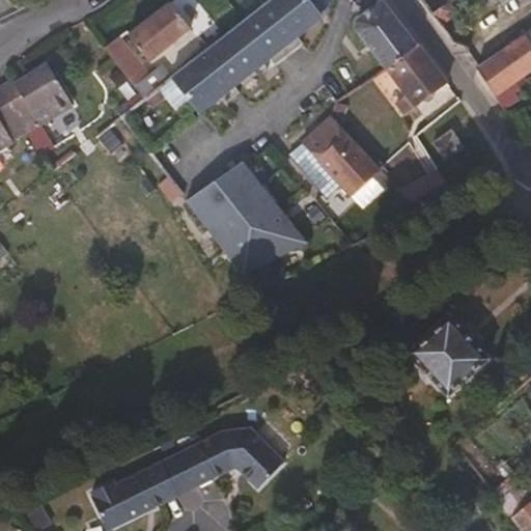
[(201,112),(320,20),(316,14),(328,5),(328,0),(268,0),(172,75),(201,112)]
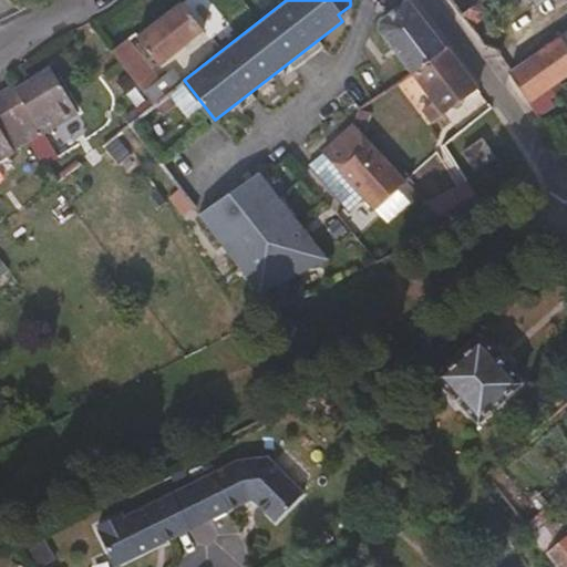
[(443,47),(406,0),(405,0),(389,13),(380,20),(379,30),(412,72),(414,71),(443,47)]
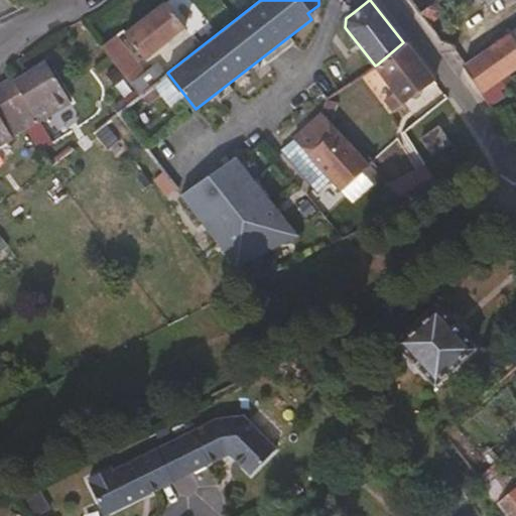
[(354,12),(369,0),(356,0),(350,6),(354,12)]
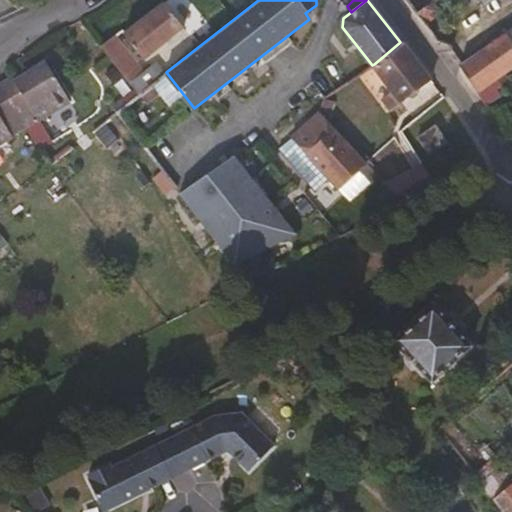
[(440,12),(432,0),(415,12),(424,24),(440,12)]
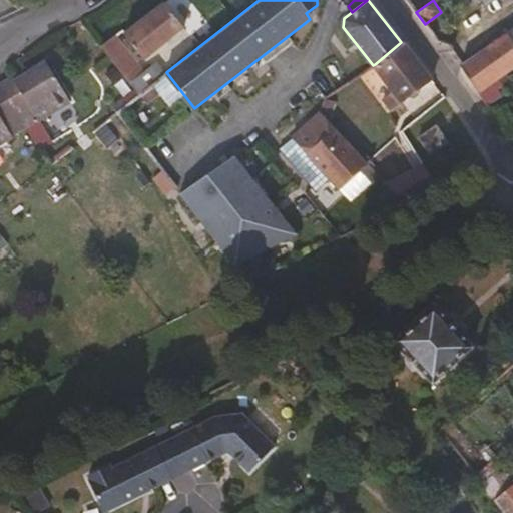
[(142,59),(183,28),(165,3),(124,35),(142,59)]
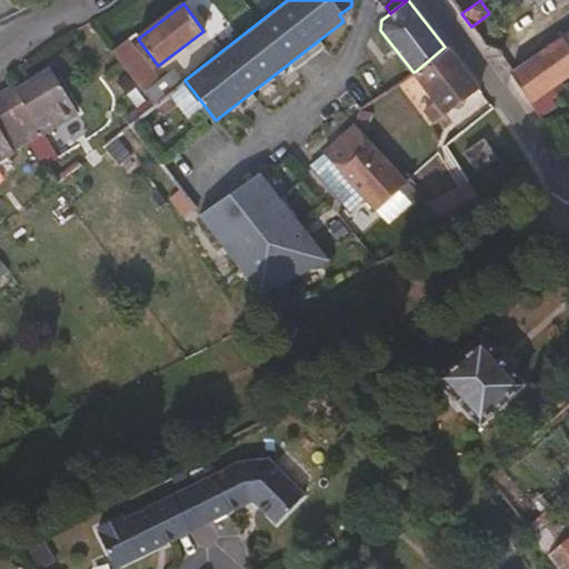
[(568,31),(511,72),(530,102),(548,90),(568,75),(568,31)]
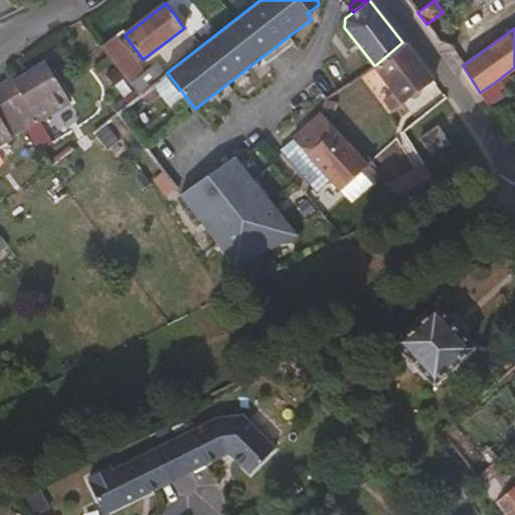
[(131,55),(116,35),(100,47),(116,67),(131,55)]
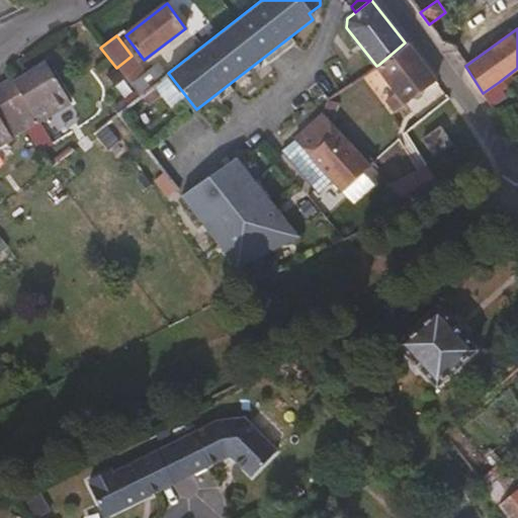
[(436,81),(406,41),(405,42),(378,65),(398,89),(387,96),(396,108),(406,101),(408,101),(436,81)]
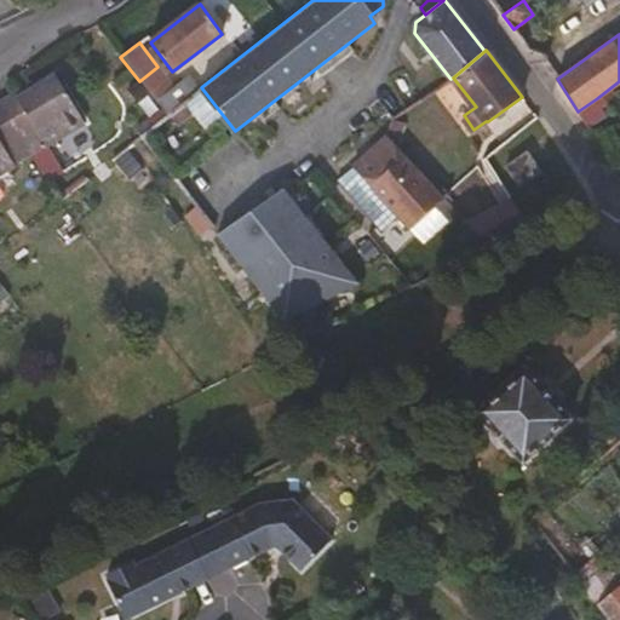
[(166,115),(197,90),(188,75),(172,86),(158,67),(139,81),(166,115)]
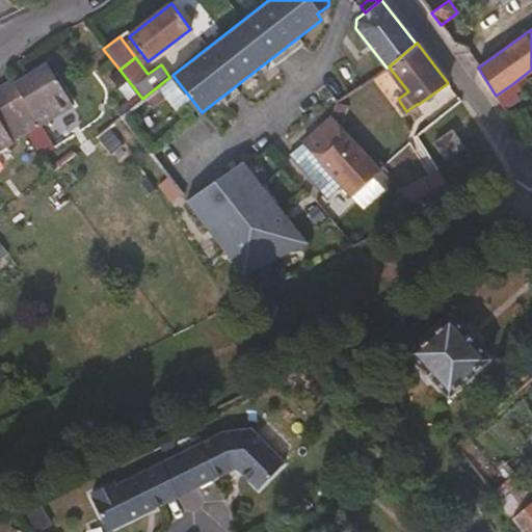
[(70,98),(48,62),(27,74),(31,79),(27,81),(21,73),(0,85),(0,91),(22,128),(36,151),(51,141),(36,118),(70,98)]
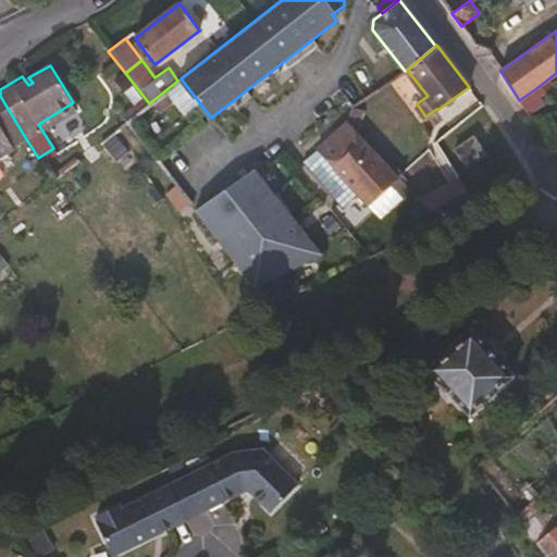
[(254,169),(211,118),(181,78),(177,81),(149,103),(126,122),(197,213),(254,169)]
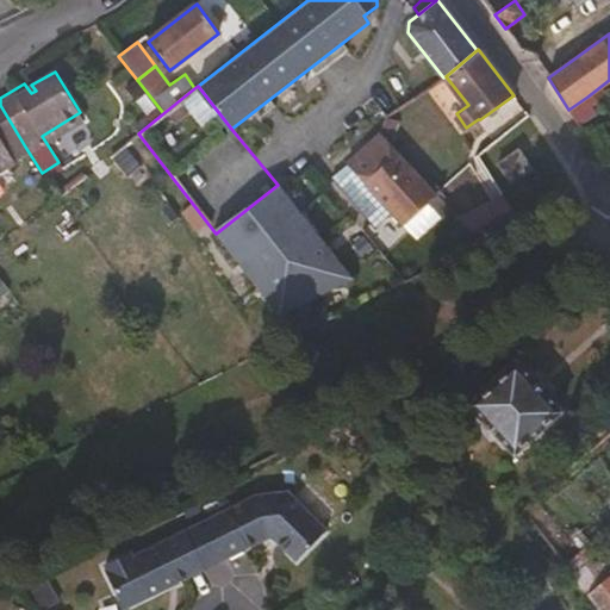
[(596,111),(587,97),(568,110),(577,123),(596,111)]
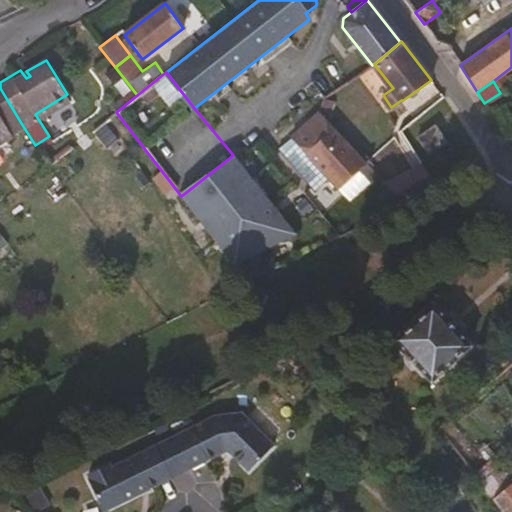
[(0,135),(21,123),(0,88),(0,135)]
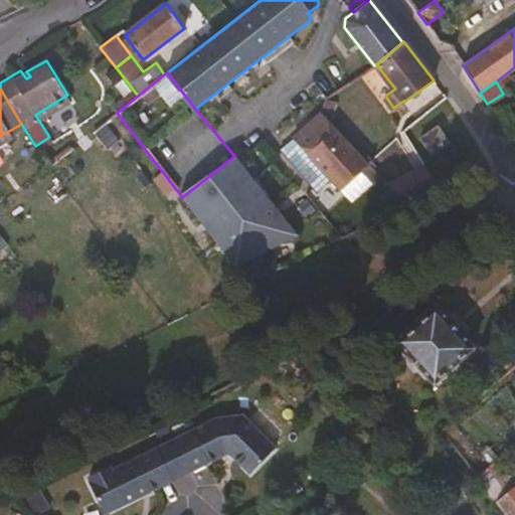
[(368,166),(321,112),(293,137),(341,190),(368,166)]
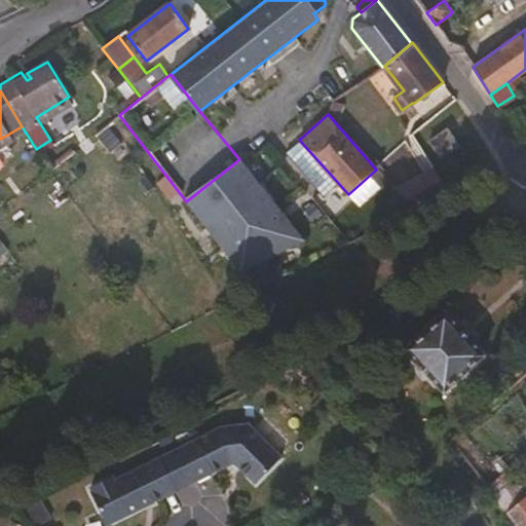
[(457,145),(446,128),(427,141),(439,157),(457,145)]
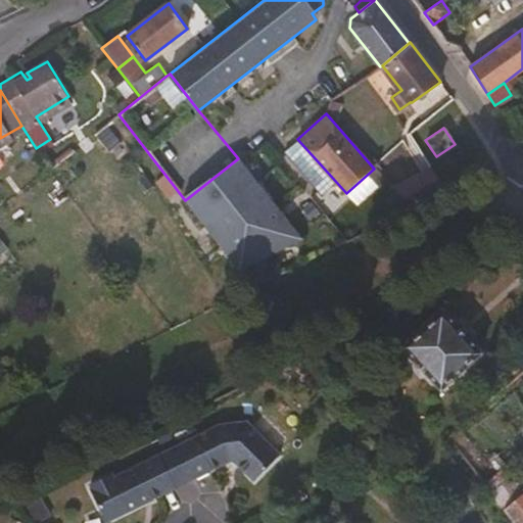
[(115,135),(102,144),(119,165),(131,157),(115,135)]
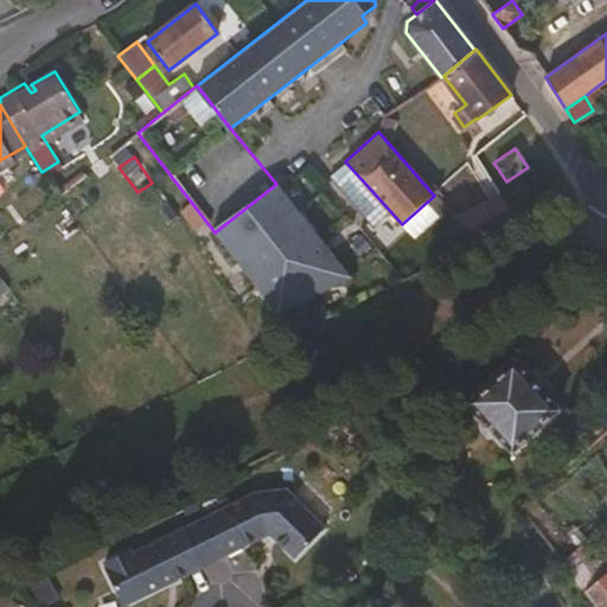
[(349,276),(276,184),(215,232),(278,313),(349,276)]
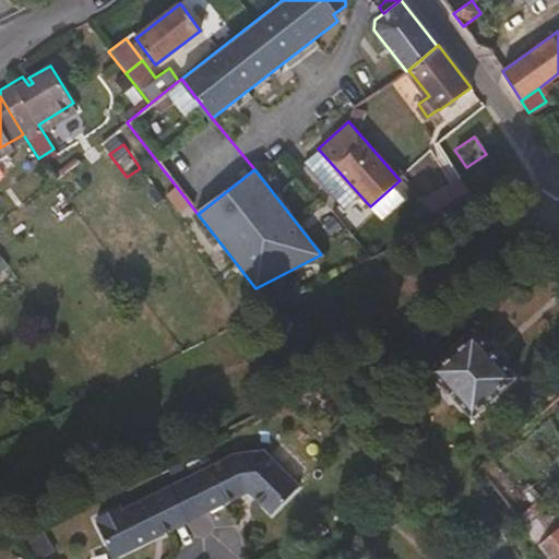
[(478,206),(461,180),(419,201),(440,226),(478,206)]
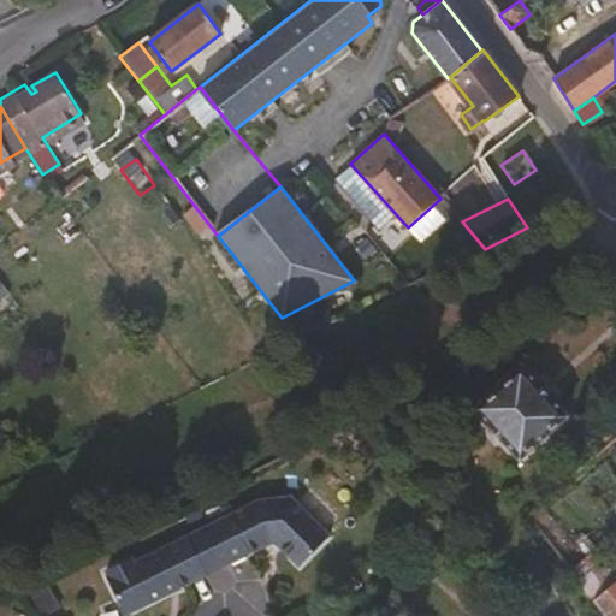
[(0,280),(0,304),(12,296),(0,280)]
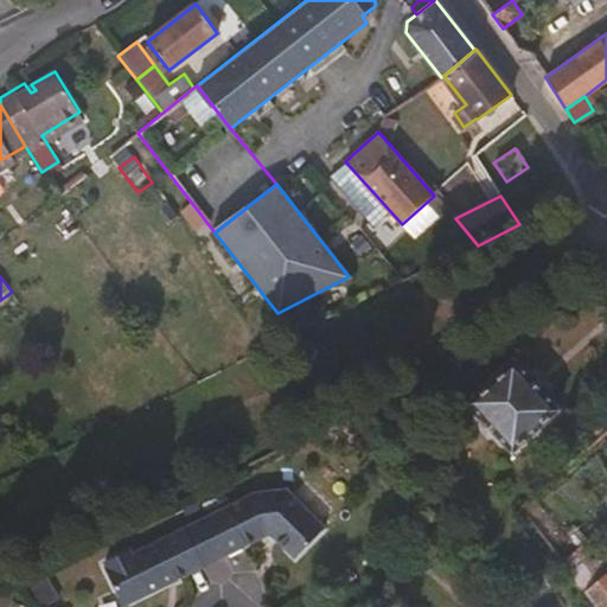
[(511,452),(556,409),(512,362),(466,403),(511,452)]
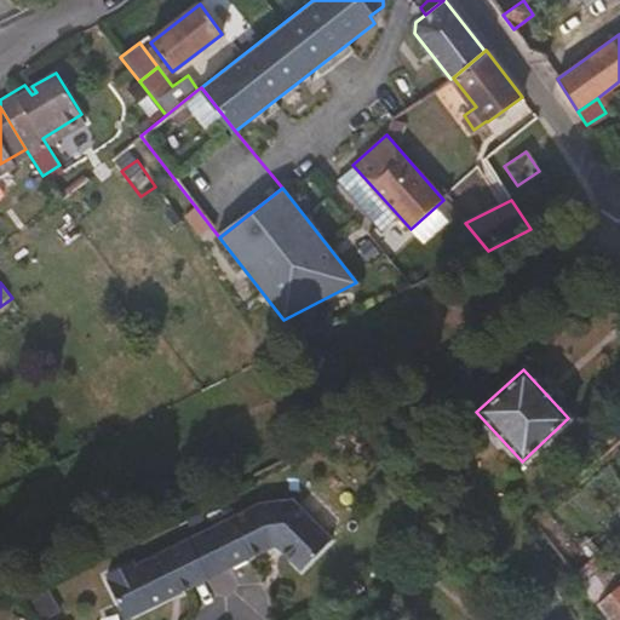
[(613,472),(619,465),(619,443),(616,440),(586,468),(598,481),(609,471),(613,472)]
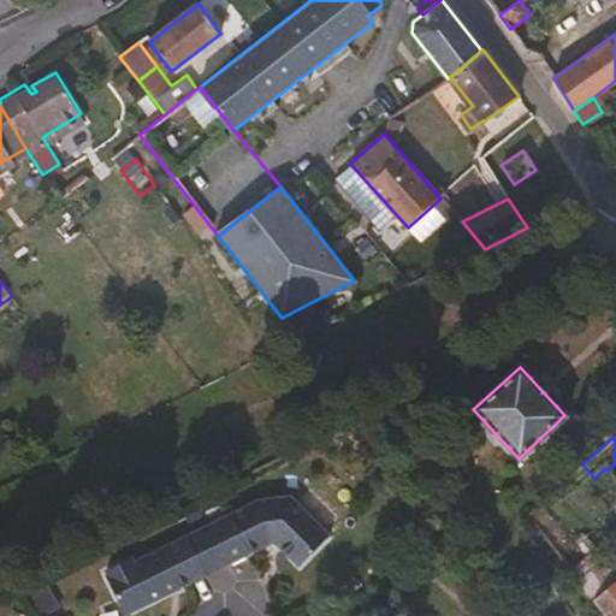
[(323,531),(290,497),(258,499),(208,523),(227,562),(274,540),(291,557),(323,531)]
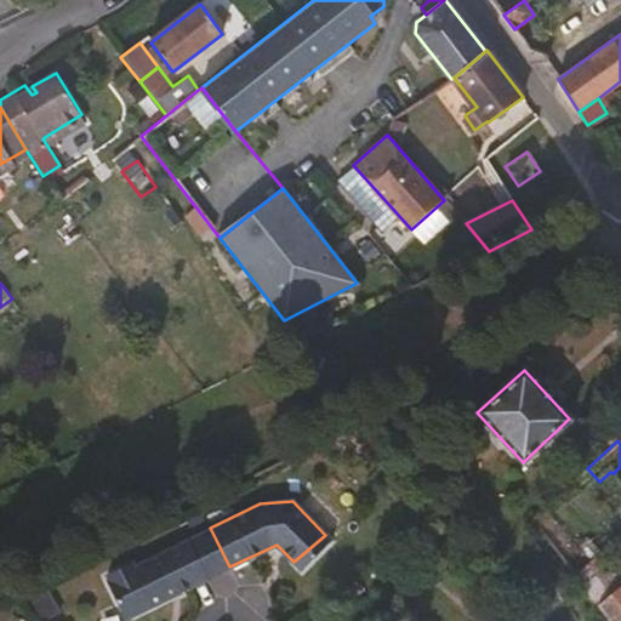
[(229,567),(210,528),(189,539),(208,576),(229,567)]
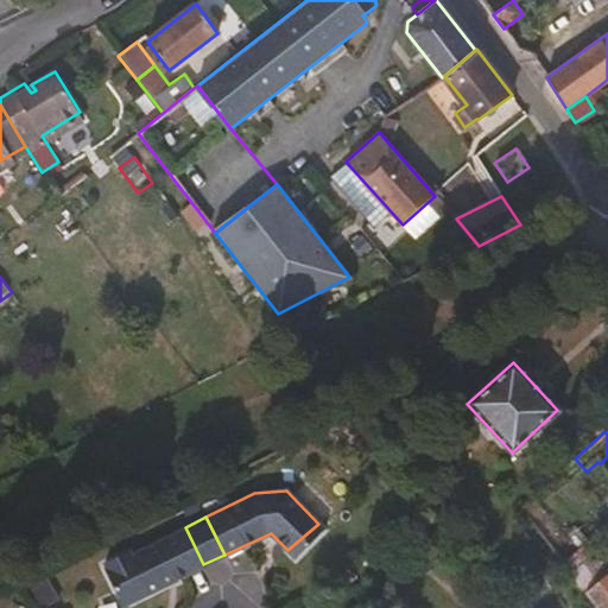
[(295,557),(323,529),(318,524),(287,550),(295,557)]
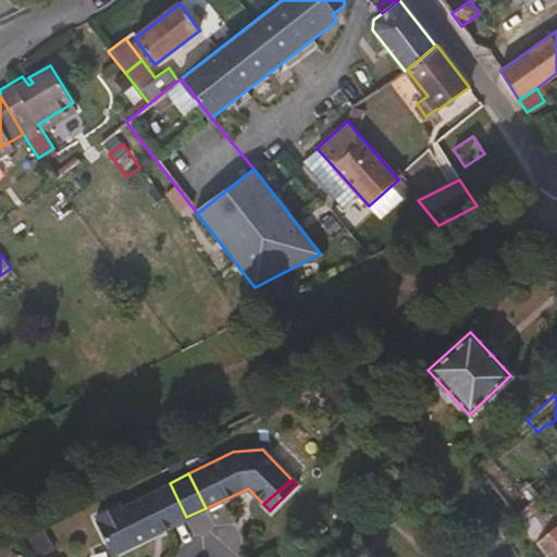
[(113,553),(186,517),(170,483),(122,507),(119,502),(97,514),(99,518),(97,519),(113,553)]
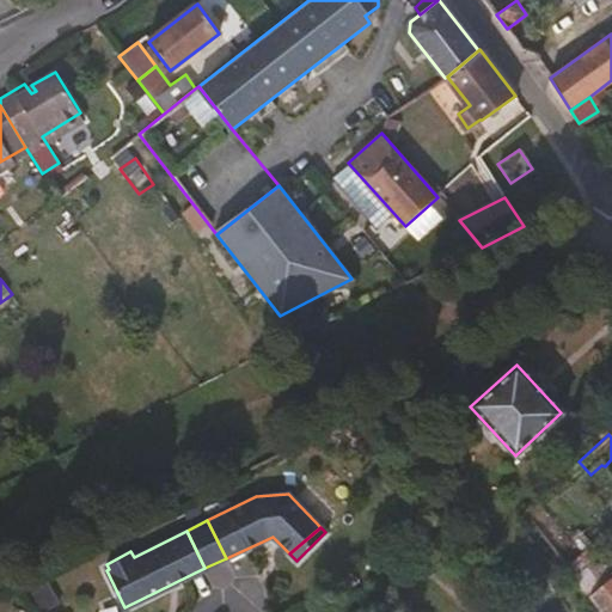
[(611,611),(611,574),(588,595),(600,611),(611,611)]
